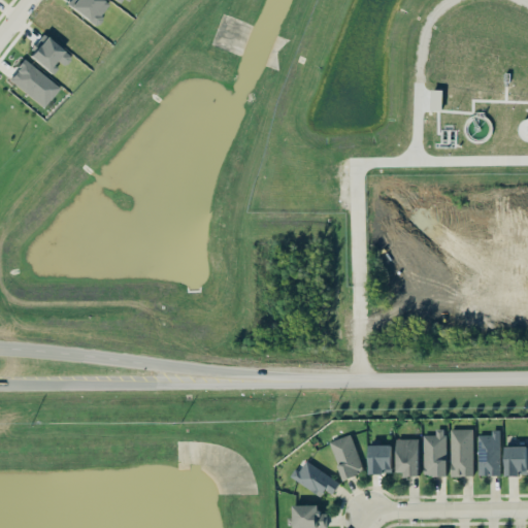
[(73,0),(69,6),(95,25),(109,4),(103,0),(73,0)]
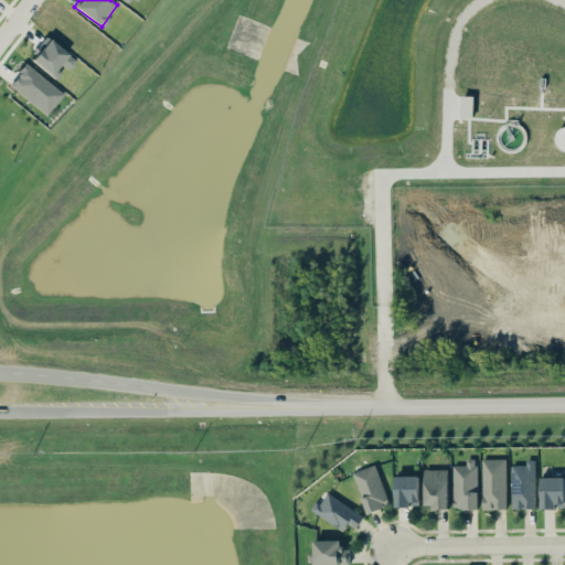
[(77,59),(45,39),(32,62),(57,78),(65,66),(70,70),(77,59)]
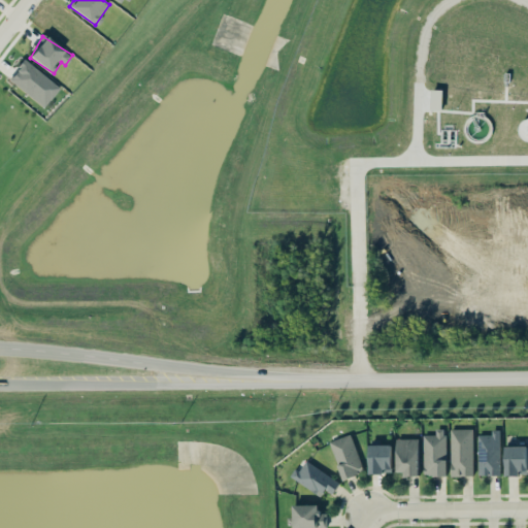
[(8,79),(43,107),(59,87),(24,59),(8,79)]
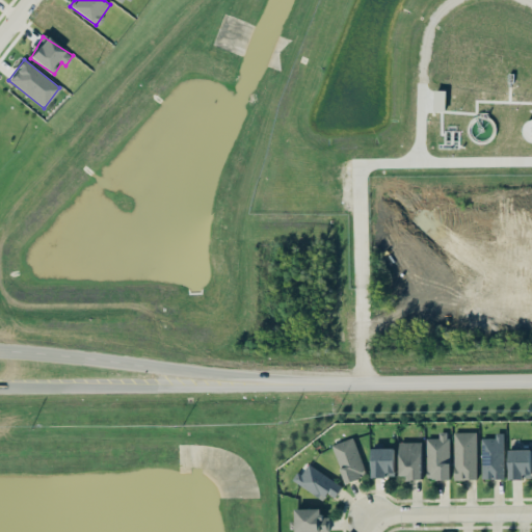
[(445,111),(446,90),(433,89),(433,111),(445,111)]
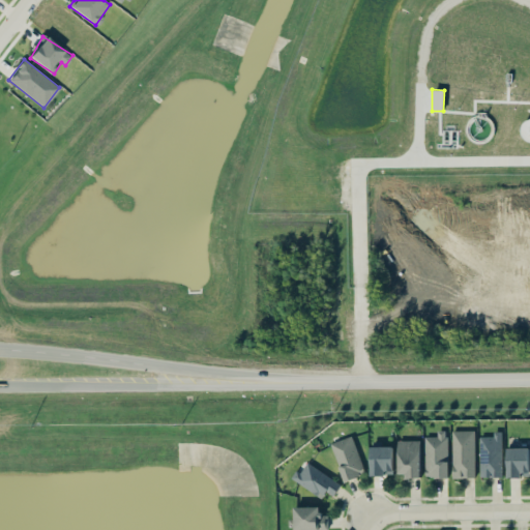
[(474,430),(451,431),(452,478),(475,477),(474,430)]
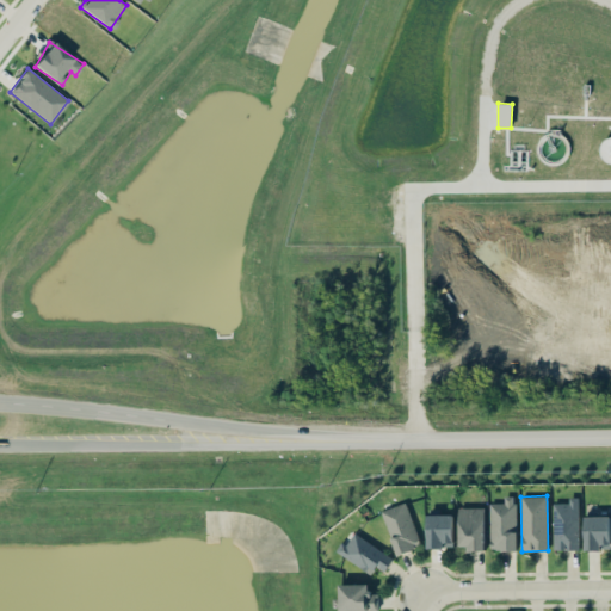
[(489,504),(491,550),(517,550),(516,497),(504,497),(504,504),(489,504)]
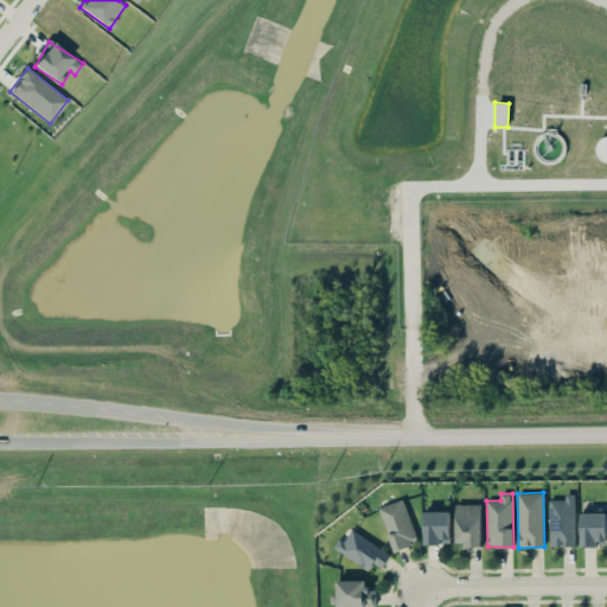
[(549,500),(550,547),(575,547),(574,494),(566,494),(566,499),(549,500)]
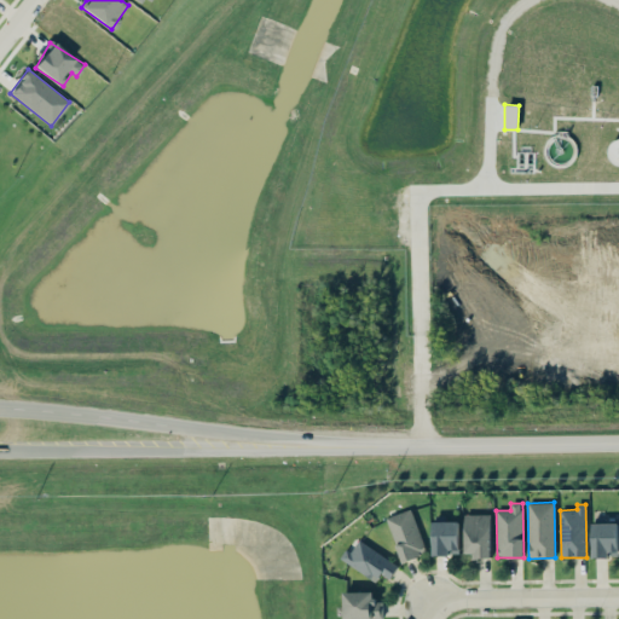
[(400,562),(426,555),(412,509),(387,516),(400,562)]
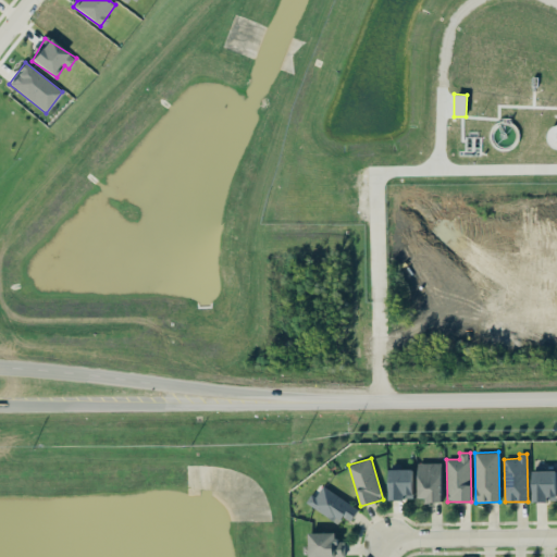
[(418,462),(418,498),(426,498),(426,503),(443,502),(442,462),(418,462)]
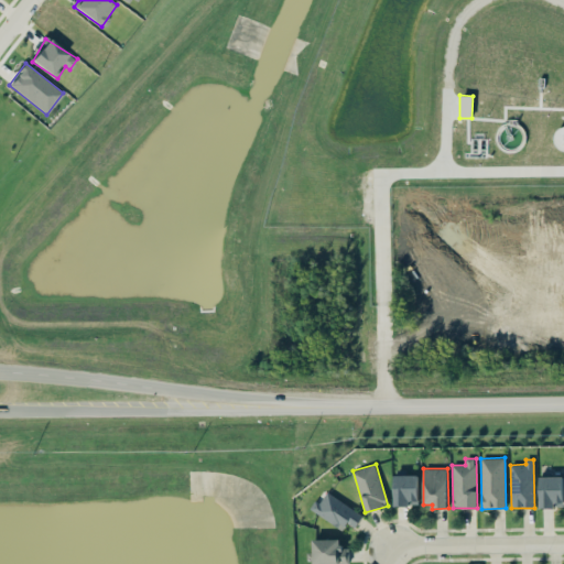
[(419,475),(394,475),(394,506),(419,506),(419,475)]
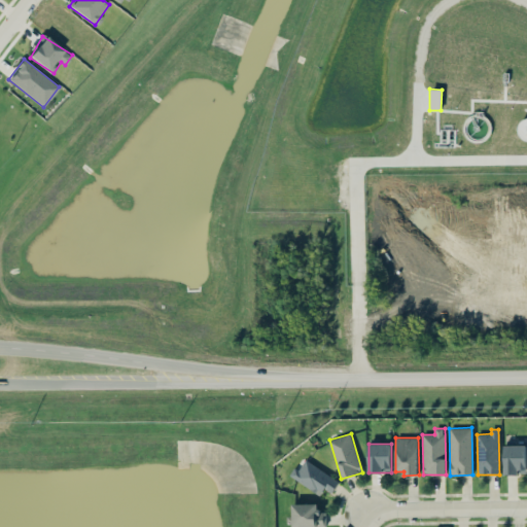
[(504,446),(504,473),(526,473),(526,446),(504,446)]
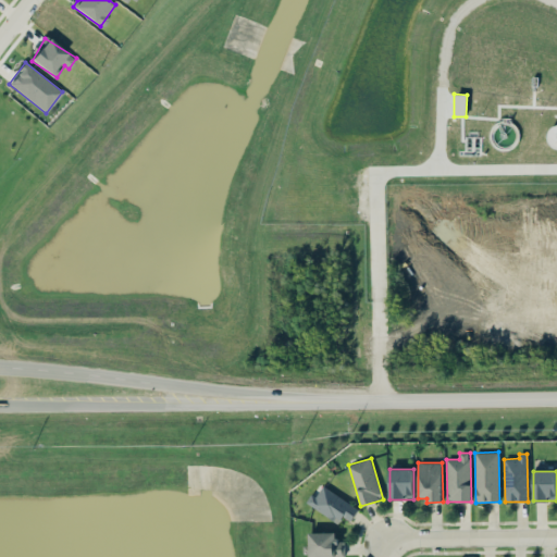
[(306,504),(339,522),(343,517),(351,521),(359,507),(321,487),(316,496),(311,494),(306,504)]
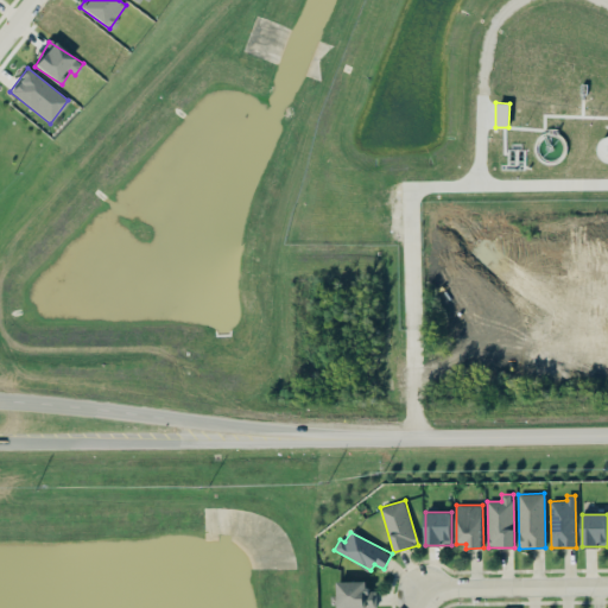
[(337,582),(336,607),(366,607),(377,607),(375,591),(366,591),(366,582),(337,582)]
